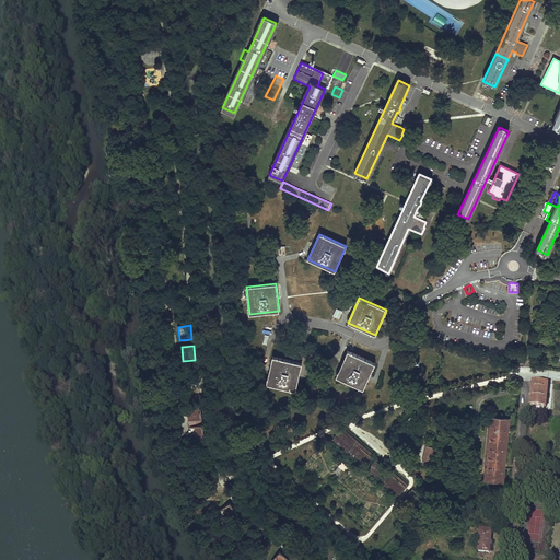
[(336,376),(363,388),(369,376),(374,363),(348,351),(336,376)]
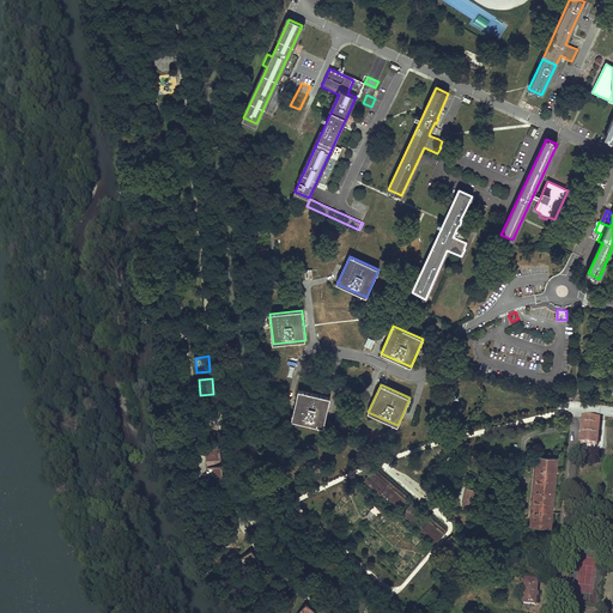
[(292,420),(323,426),(331,398),(298,390),(292,420)]
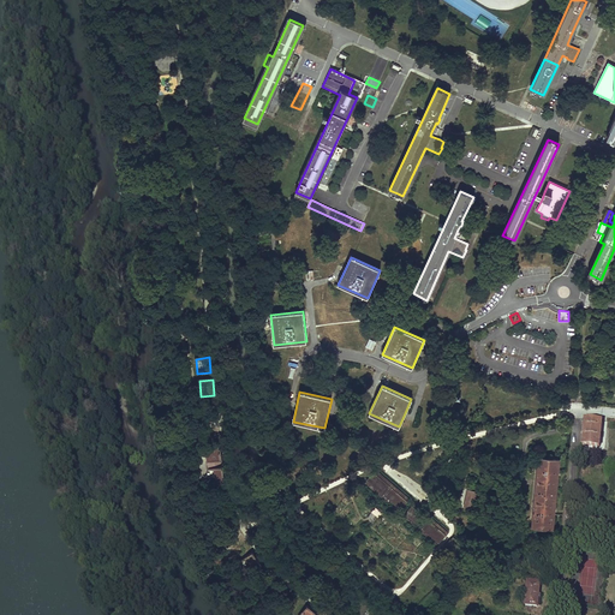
[(599,447),(602,421),(584,419),(581,446),(599,447)]
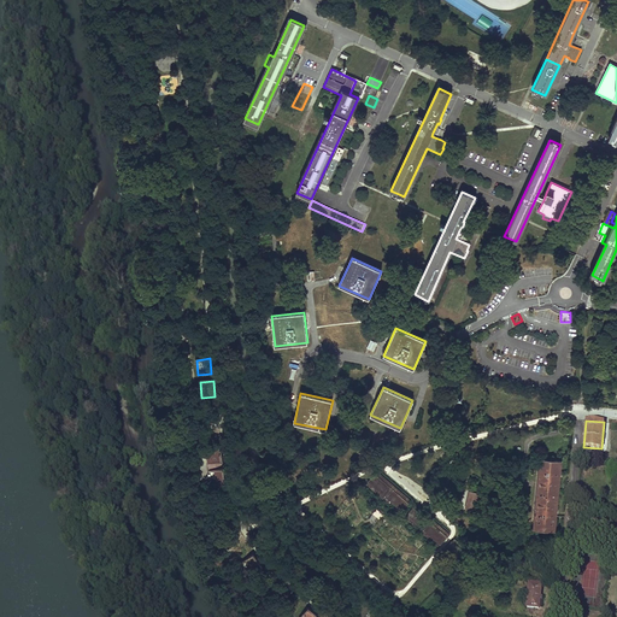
[(209,463),(222,460),(221,446),(206,447),(209,463)]
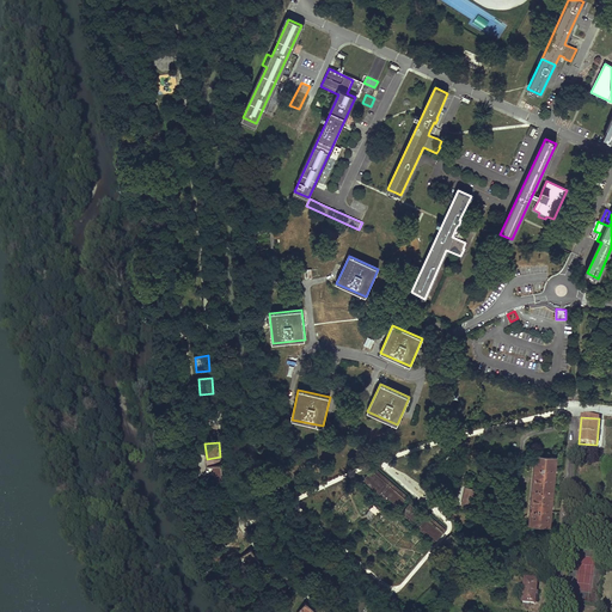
[(550,525),(557,457),(537,454),(530,524),(550,525)]
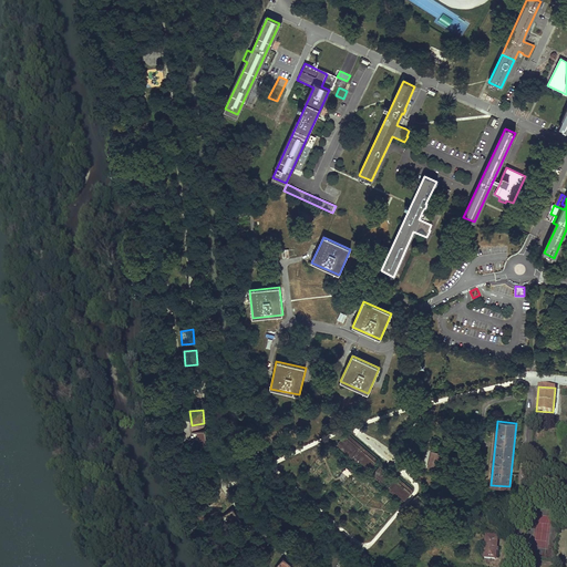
[(197,431),(199,446),(207,445),(205,431),(197,431)]
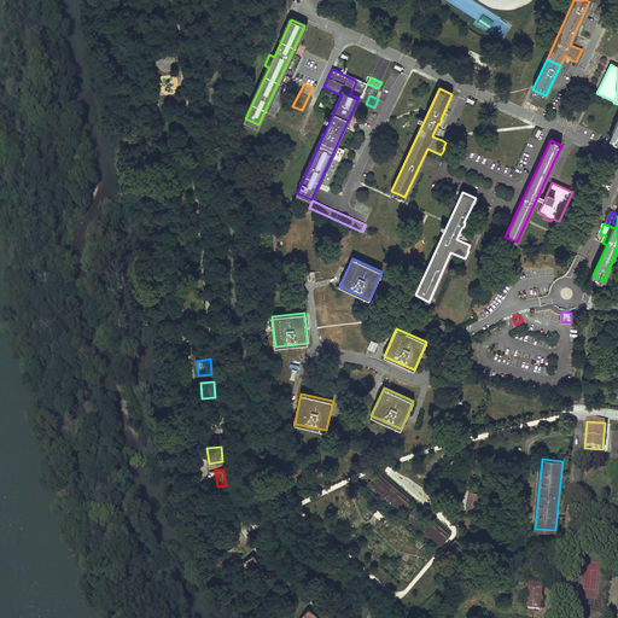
[(375,474),(409,503),(410,500),(378,472),(375,474)]
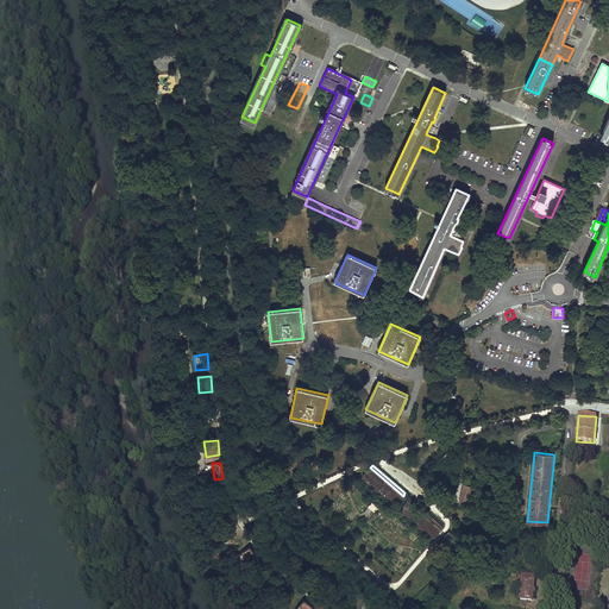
[(397,503),(403,496),(370,468),(363,475),(364,476),(396,503),(397,503)]
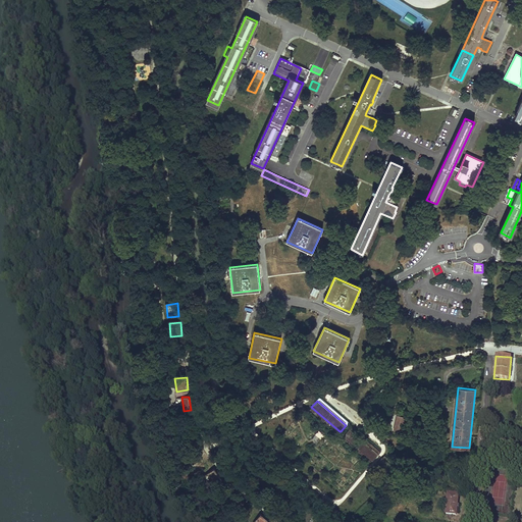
[(337,433),(340,431),(312,408),(310,410),(337,433)]
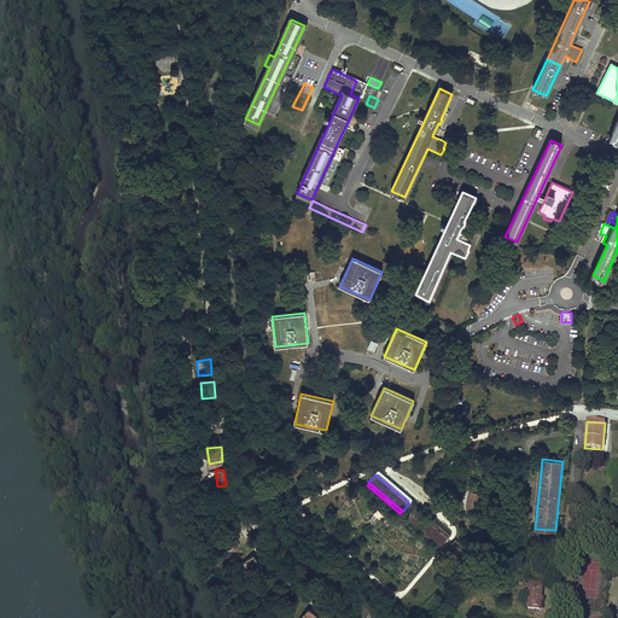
[(476,511),(479,494),(468,491),(465,508),(476,511)]
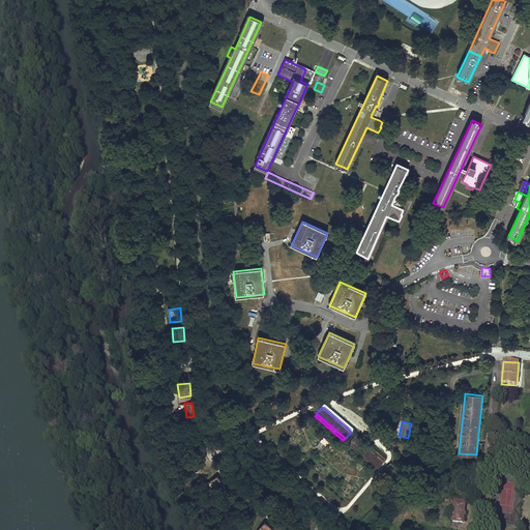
[(384,460),(386,458),(357,434),(356,436),(384,460)]
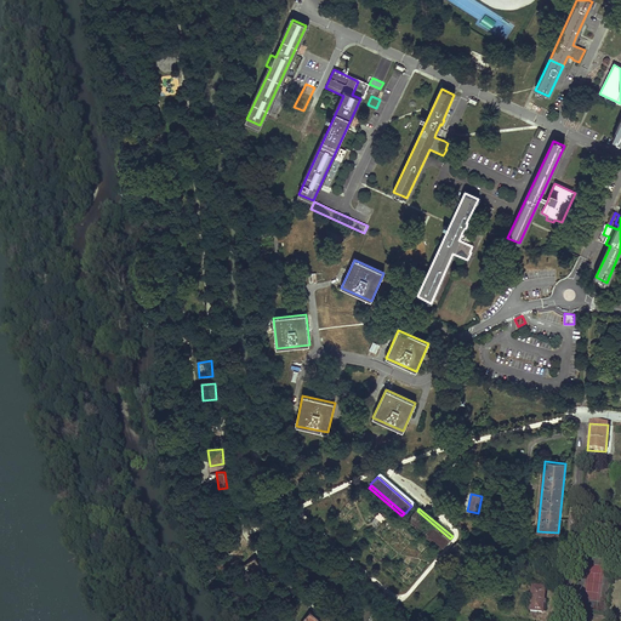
[(444,547),(450,540),(450,539),(417,511),(416,510),(410,518),(443,547),(444,547)]
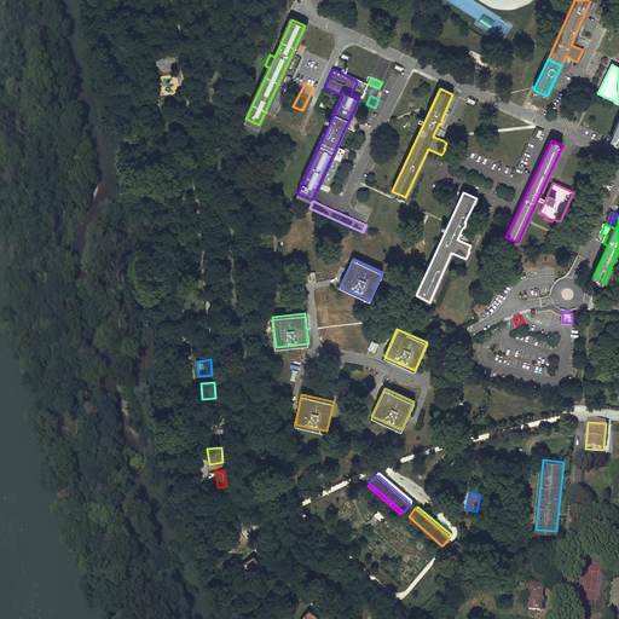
[(439,548),(441,545),(409,516),(406,520),(439,548)]
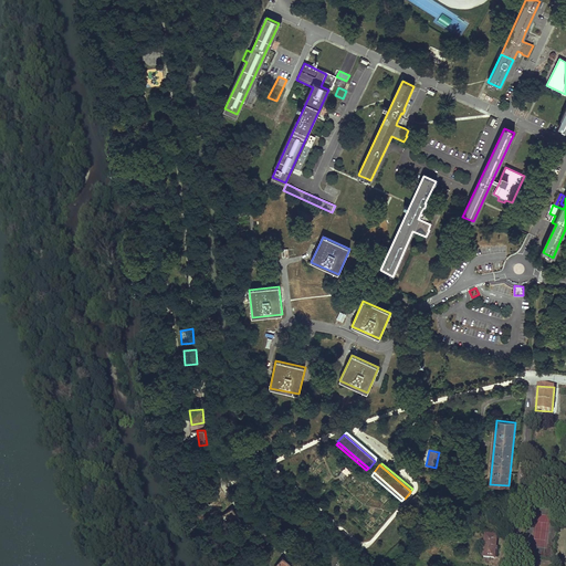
[(416,496),(430,510),(432,506),(418,494),(416,496)]
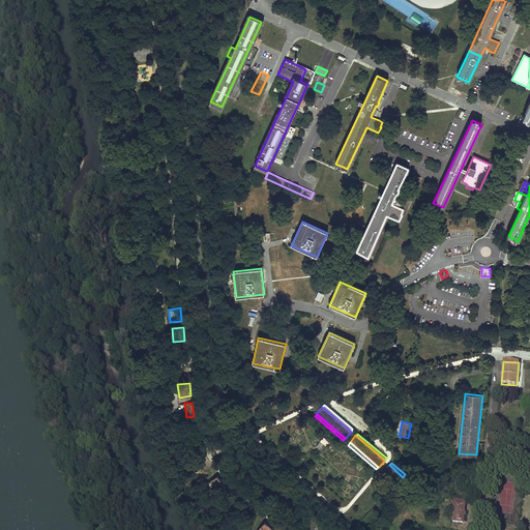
[(398,484),(404,477),(403,477),(389,465),(388,464),(383,471),(383,472),(396,483),(398,484)]
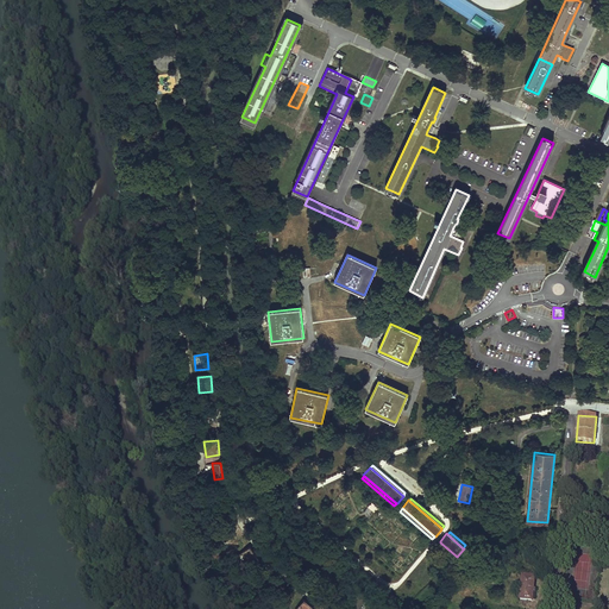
[(453,559),(456,556),(440,542),(439,545),(453,559)]
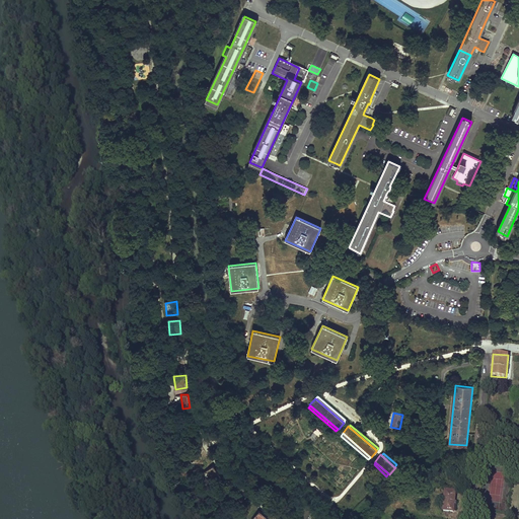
[(222,476),(214,465),(204,472),(205,473),(209,470),(216,479),(211,483),(212,484),(222,476)]
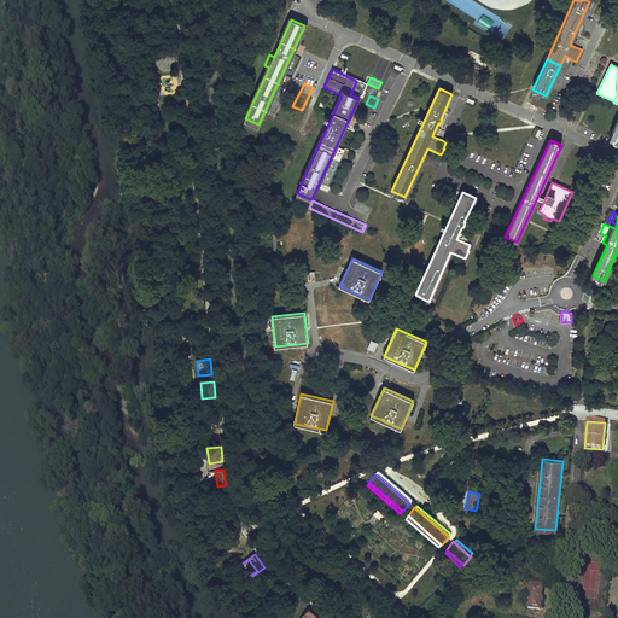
[(477,561),(508,590),(511,587),(479,559),(477,561)]
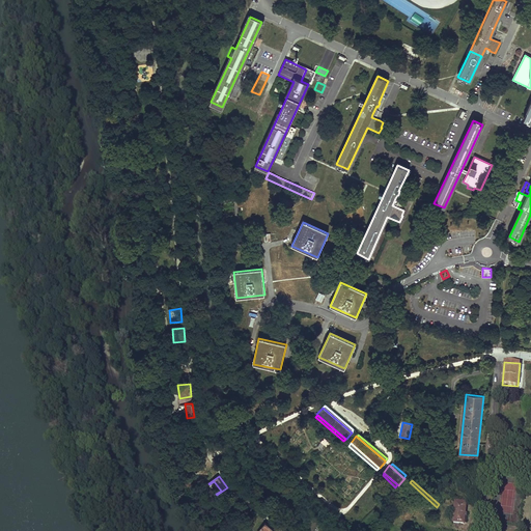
[(429,515),(430,513),(403,490),(401,492),(429,515)]
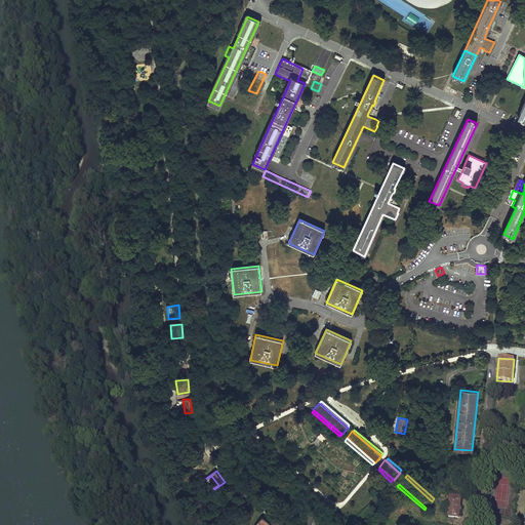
[(450,507),(459,508),(461,496),(451,495),(450,507)]
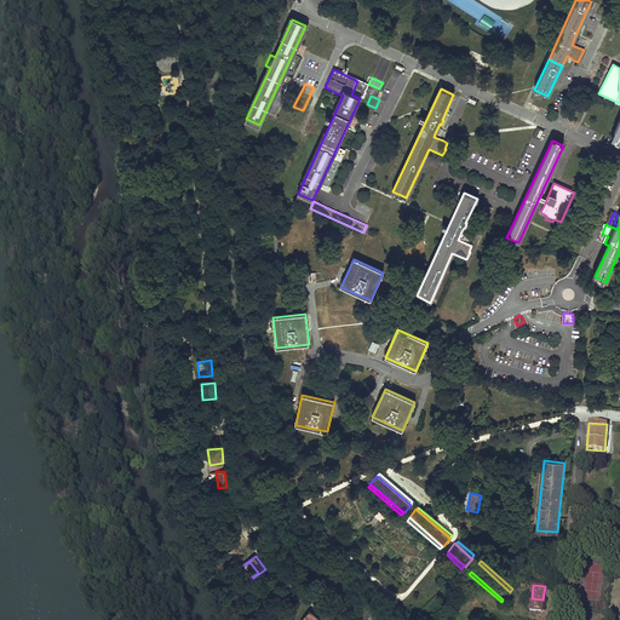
[(541,610),(543,600),(532,598),(530,609),(541,610)]
